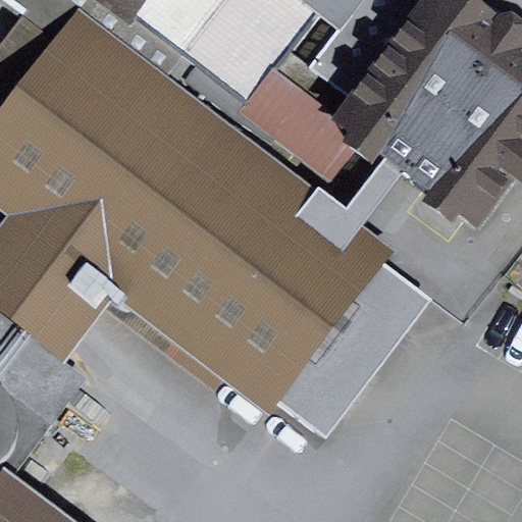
[(0,0),(0,2),(21,17),(54,42),(81,6),(115,31),(138,0),(0,0)]
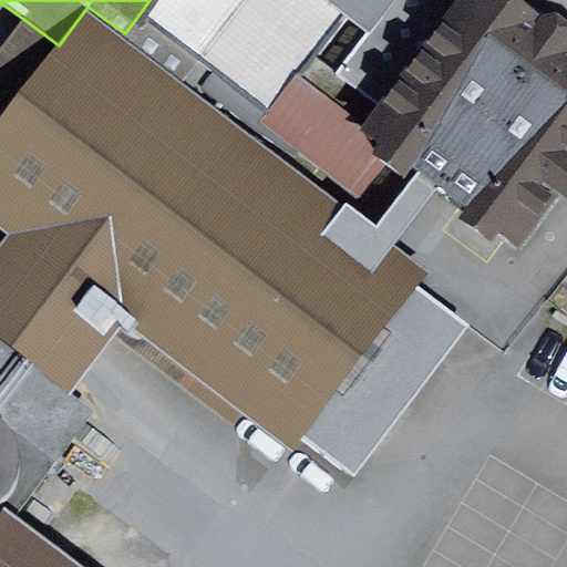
[(363,34),(318,0),(150,0),(125,33),(186,81),(200,61),(270,111),(260,121),(359,199),(387,164),(371,153),(379,142),(363,130),(379,106),(334,73),(363,34)]
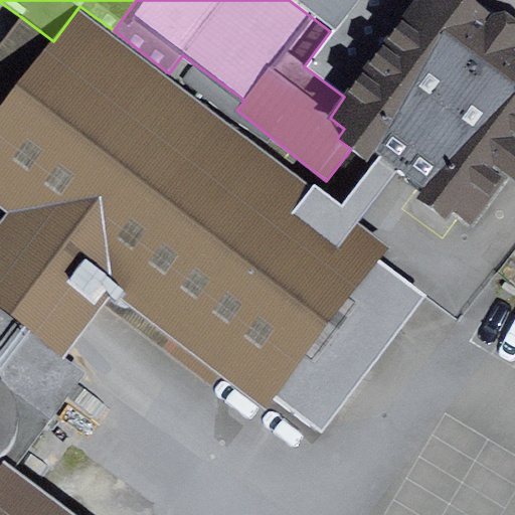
[(289,0),(330,31),(304,66),(344,97),(416,0),(289,0)]
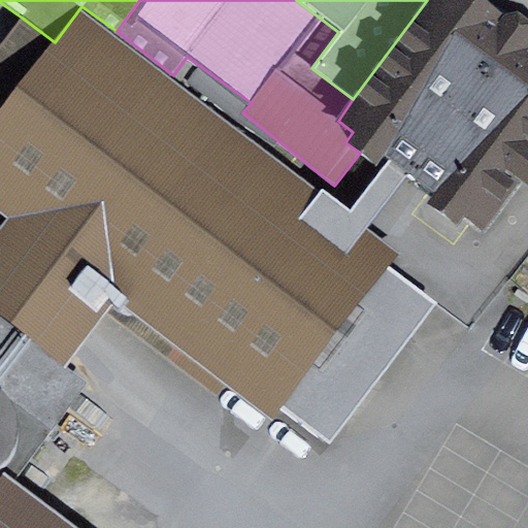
[(503,15),(481,0),(427,0),(353,99),(338,121),(353,132),(345,142),(360,153),(376,165),(385,154),(392,158),(410,172),(439,193),(434,201),(457,218),(463,209),(483,223),(519,173),(527,179),(527,17),(520,11),(503,15)]
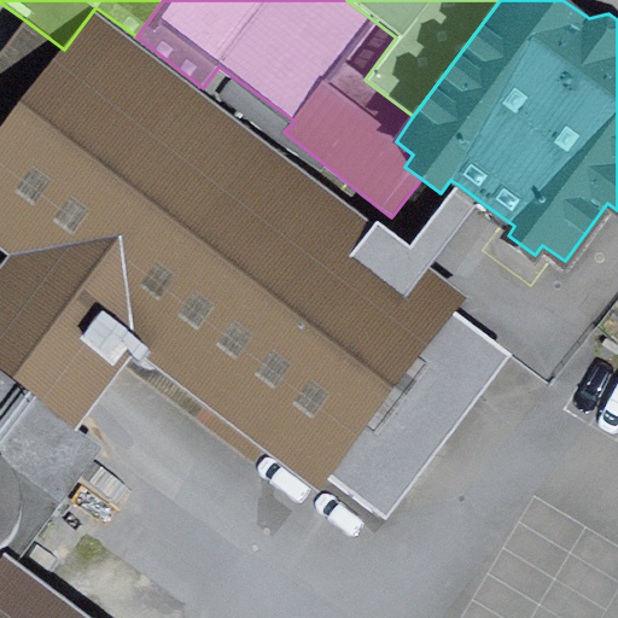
[(136,36),(95,7),(64,50),(0,132),(0,244),(13,255),(140,350),(318,488),(330,472),(391,519),(514,360),(455,314),(470,296),(432,266),(409,249),(203,88),(136,36)]
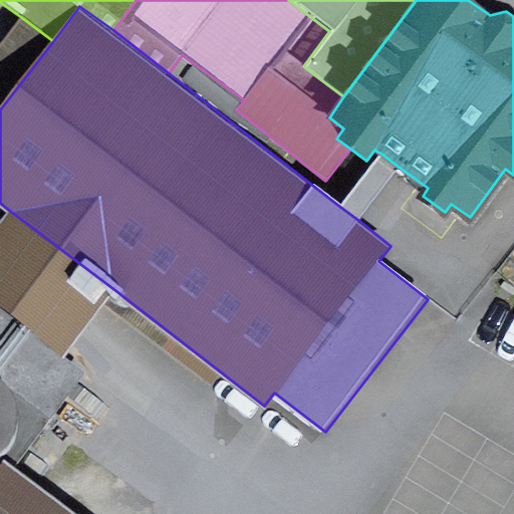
[(0,44),(0,109),(53,41),(21,17),(0,44)]
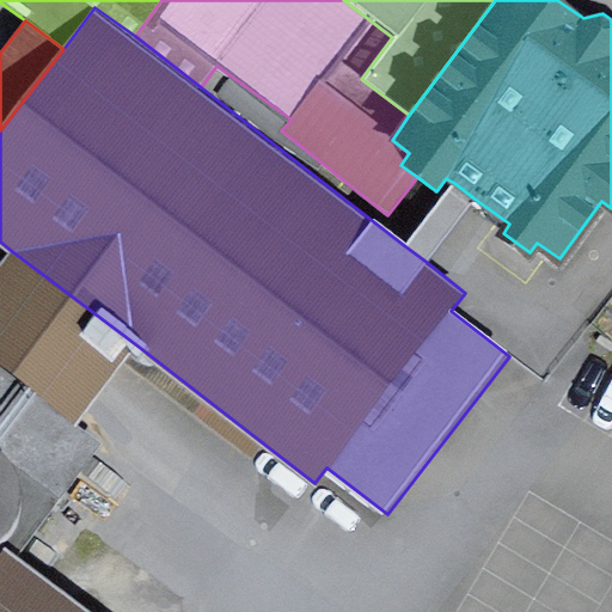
[(454,183),(405,246),(428,263),(476,200),(454,183)]
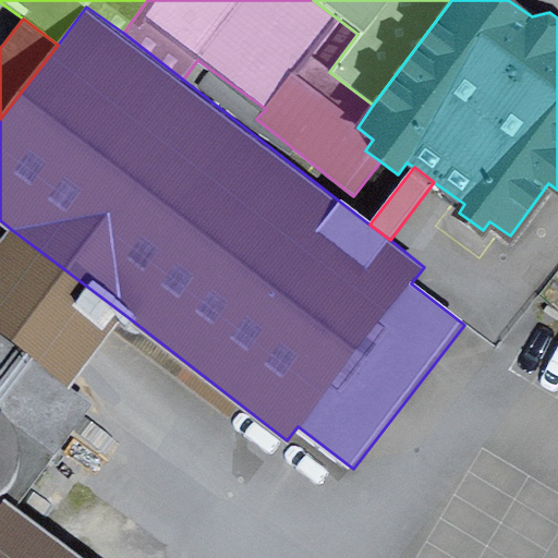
[(126,316),(12,230),(0,245),(0,335),(71,389),(126,316)]
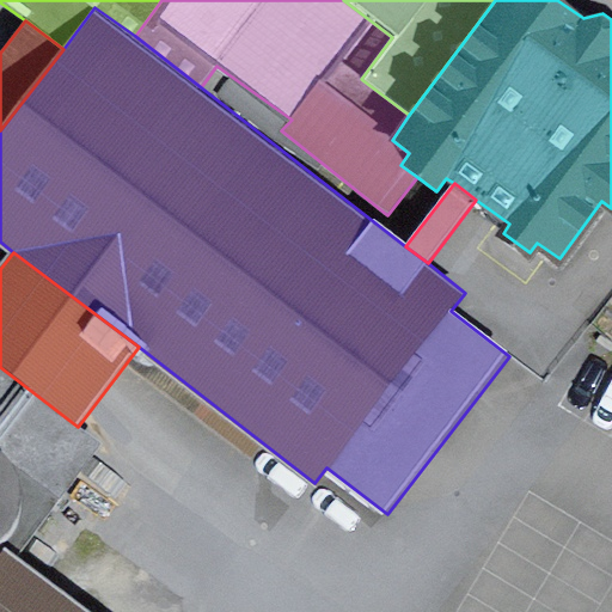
[(0,611),(81,611),(14,561),(103,445),(78,427),(0,367),(0,611)]
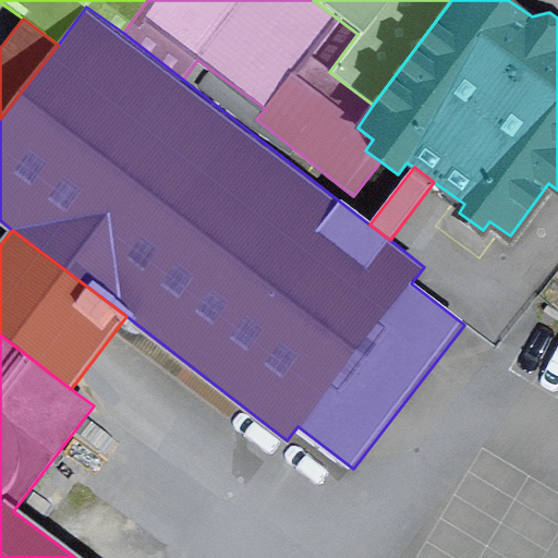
All buildings are outlined.
